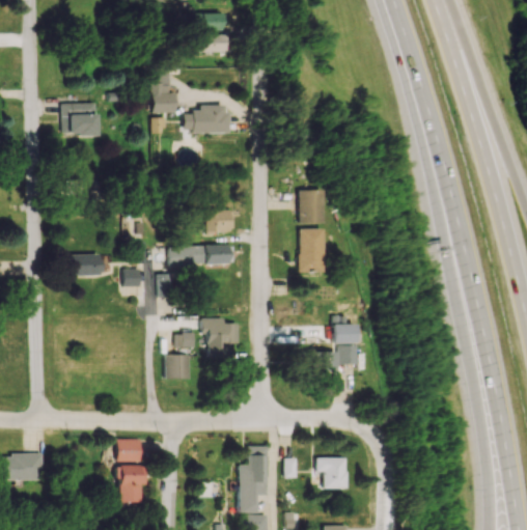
[(189,14),(189,31),(222,30),(222,12),(189,14)]
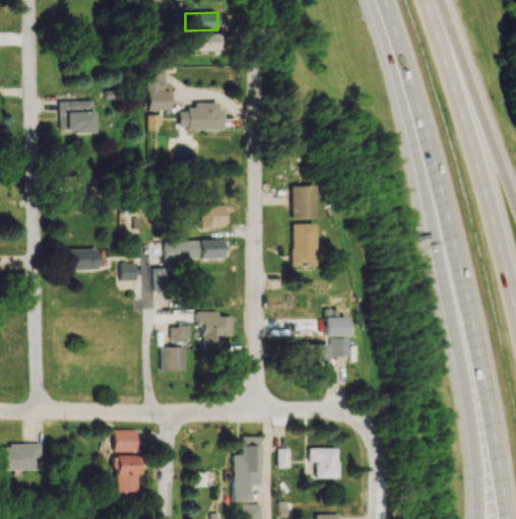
[(221,35),(192,34),(191,51),(220,52),(221,35)]
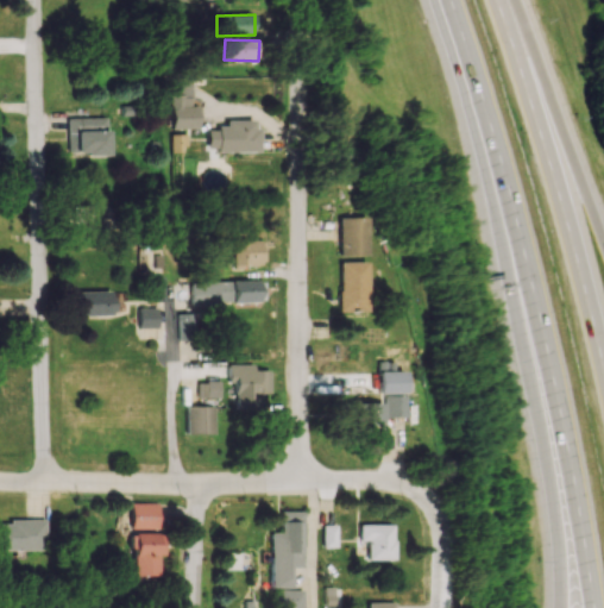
[(200,107),(195,107),(194,82),(174,82),(175,130),(201,130),(200,107)]
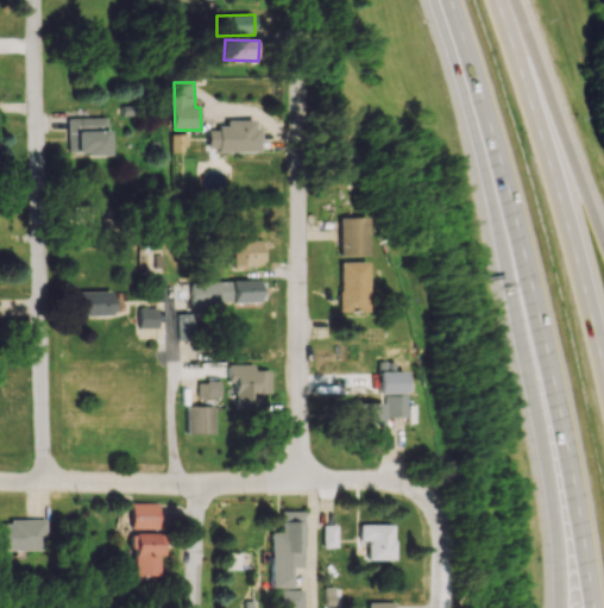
[(70,119),(71,156),(111,155),(109,119),(70,119)]
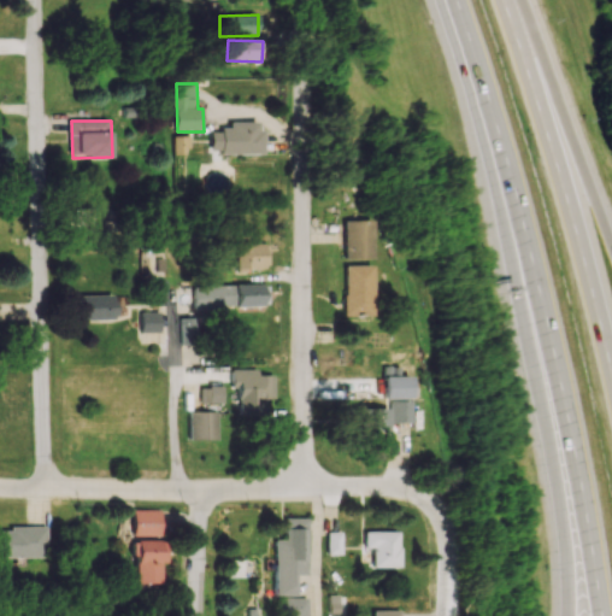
[(264,154),(265,123),(231,122),(231,132),(215,130),(213,153),(264,154)]
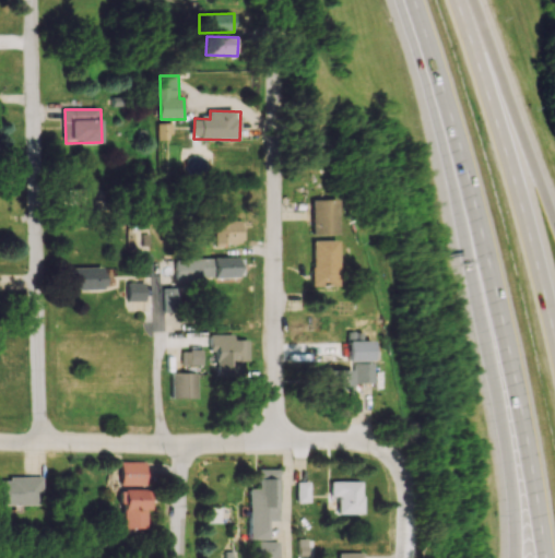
[(98,189),(70,190),(70,209),(99,208),(98,189)]
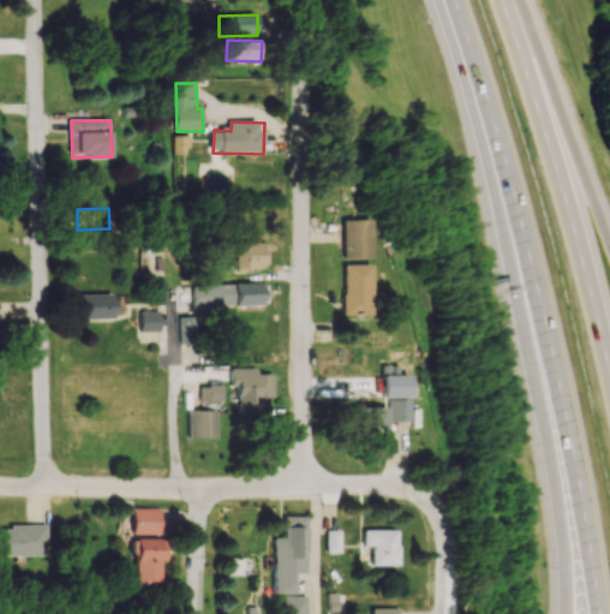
[(374,260),(374,221),(347,220),(346,258),(374,260)]
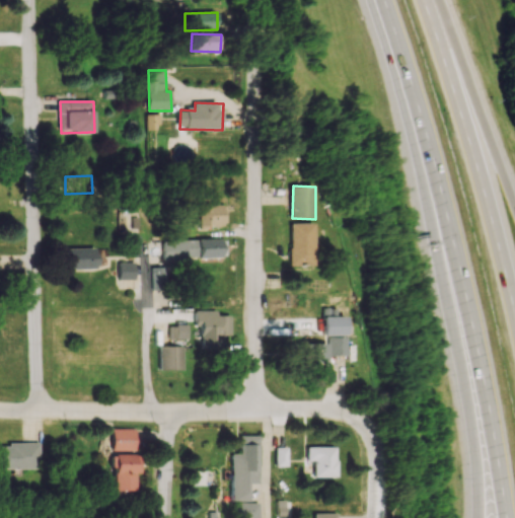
[(228,227),(227,206),(201,206),(202,227),(228,227)]
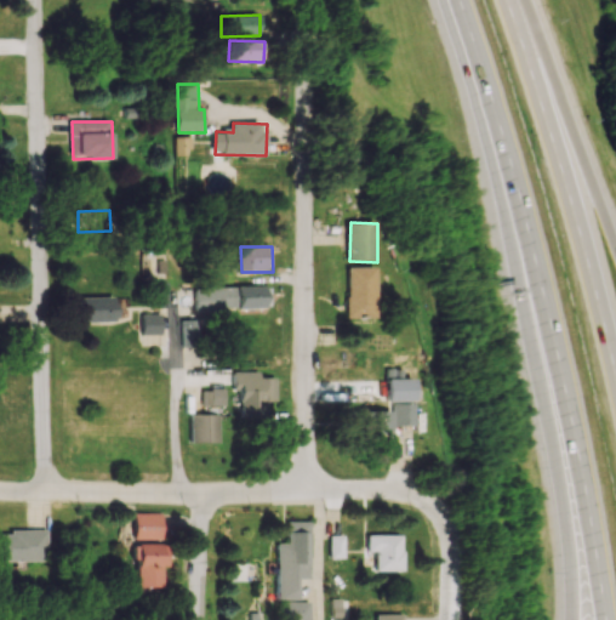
[(349,268),(351,319),(378,318),(377,268),(349,268)]
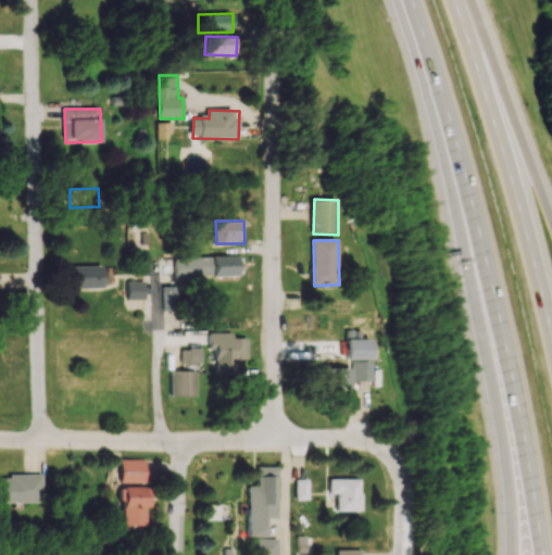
[(153,276),(153,253),(143,253),(143,276),(153,276)]
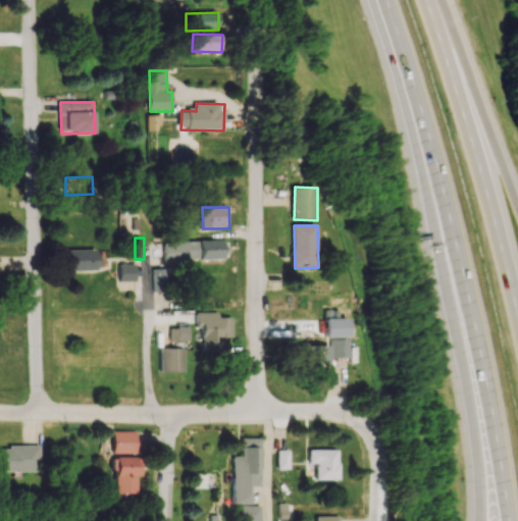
[(229,260),(229,242),(165,243),(166,261),(229,260)]
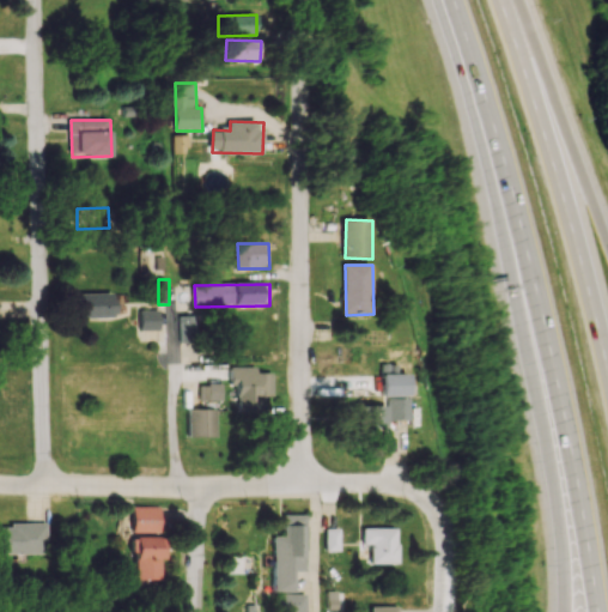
[(117,294),(83,295),(83,317),(117,317),(117,294)]
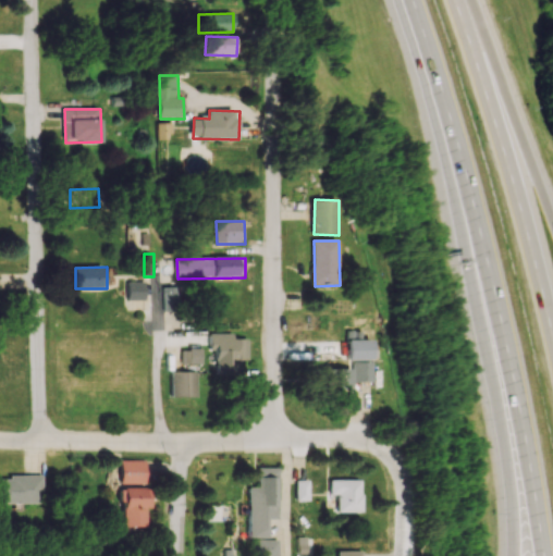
[(130,301),(147,300),(147,282),(128,282),(130,301)]
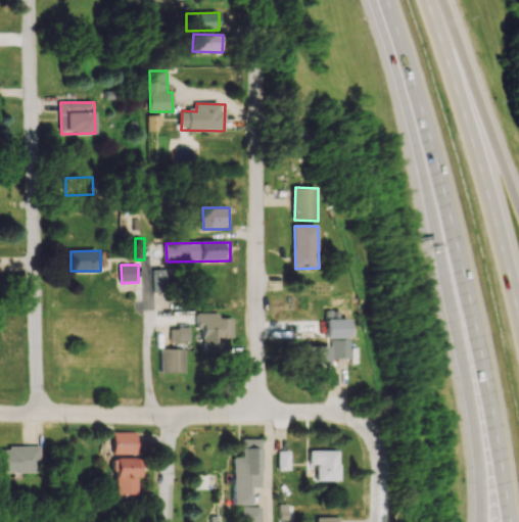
[(169,271),(155,272),(156,292),(170,291),(169,271)]
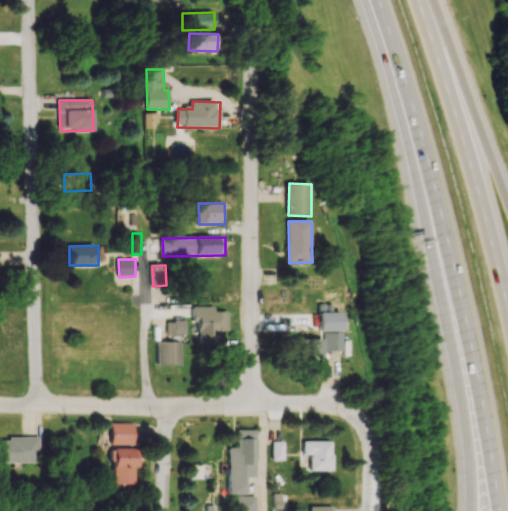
[(223,345),(223,331),(229,331),(229,312),(216,312),(216,307),(194,307),(194,323),(200,323),(200,345),(223,345)]
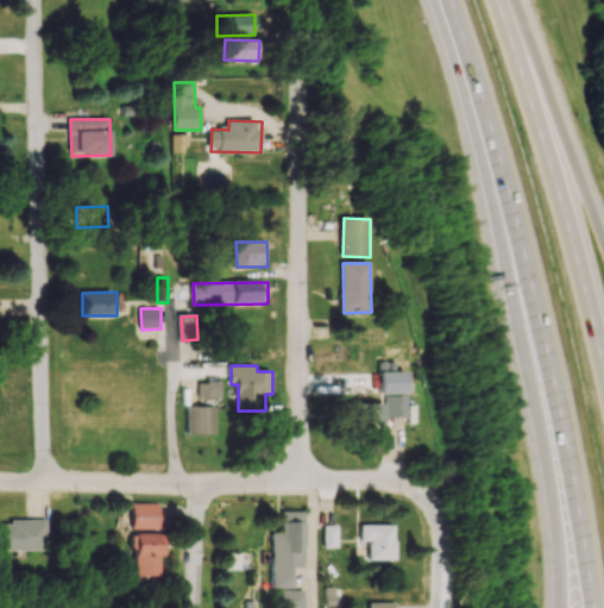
[(409,418),(409,397),(388,397),(388,405),(347,405),(348,427),(388,427),(388,419),(409,418)]
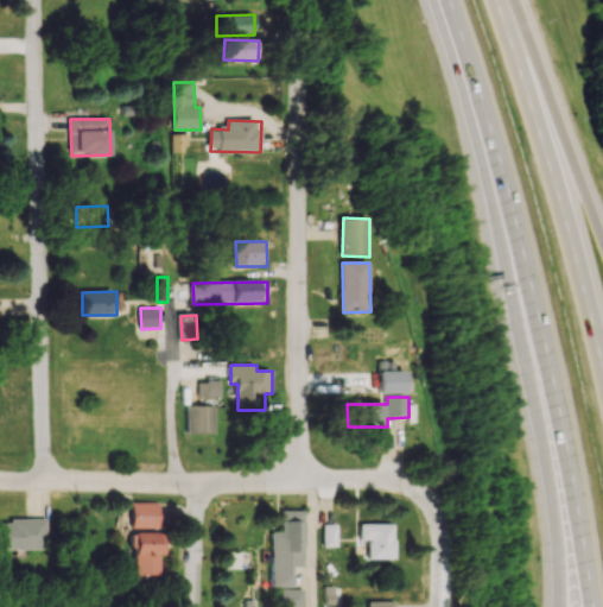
[(188,434),(216,435),(217,408),(189,406),(188,434)]
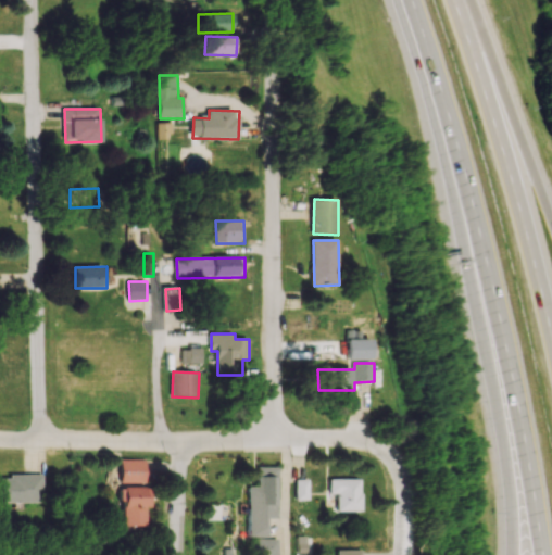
[(148,459),(123,459),(122,483),(148,483),(148,459)]
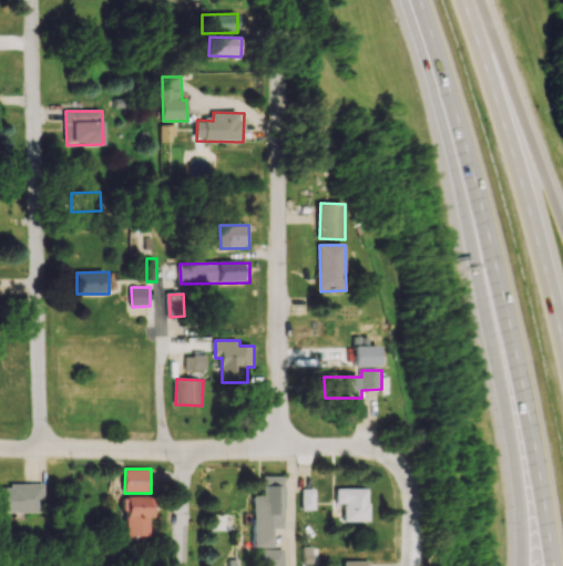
[(255,547),(275,548),(275,530),(285,530),(285,477),(265,476),(264,496),(255,496),(255,547)]
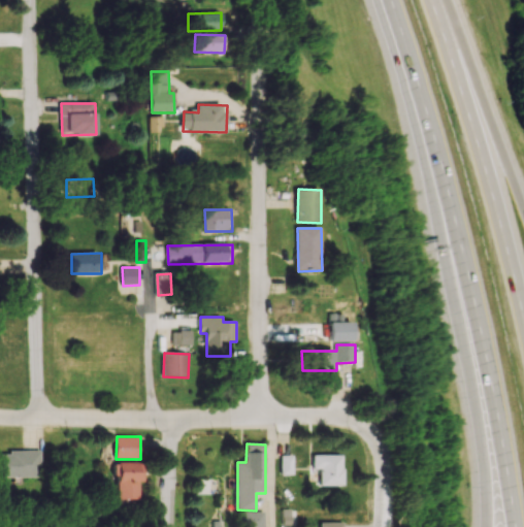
[(0,478),(43,478),(42,453),(0,453),(0,478)]
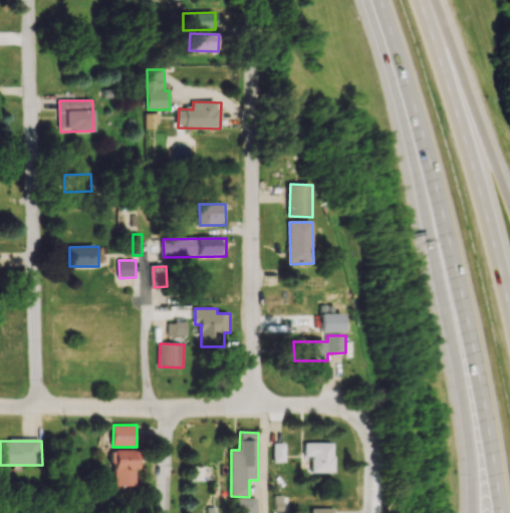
[(335,444),(306,443),(306,457),(313,457),(312,473),(335,474),(335,444)]
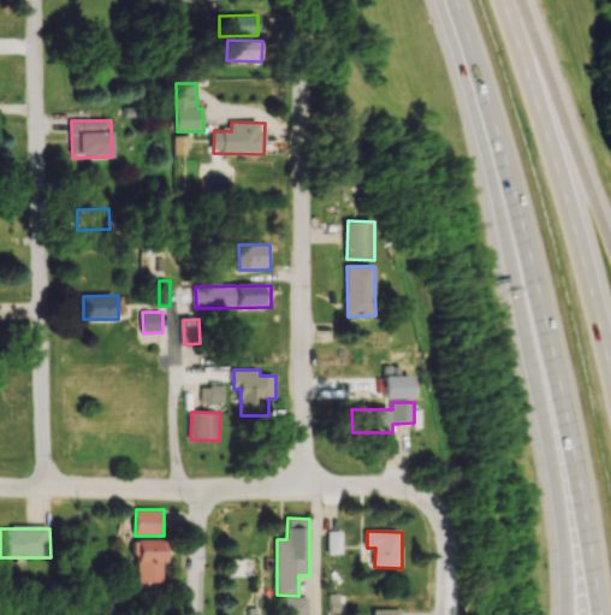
[(330,555),(344,555),(344,532),(330,532),(330,555)]
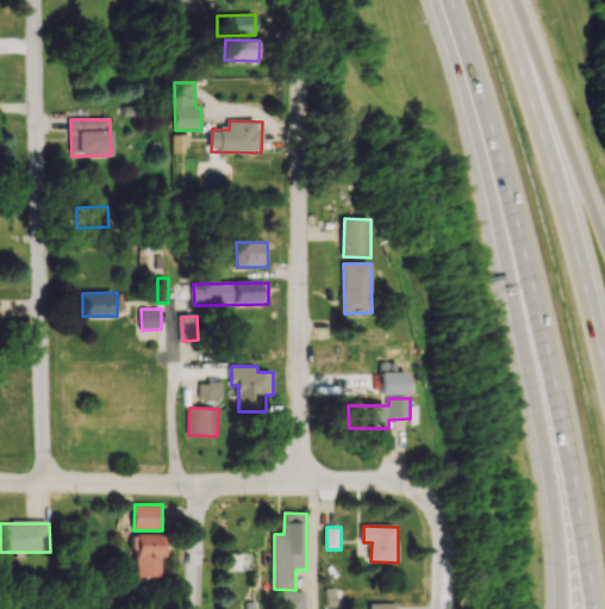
[(137,578),(162,578),(162,557),(168,558),(168,535),(137,534),(137,578)]
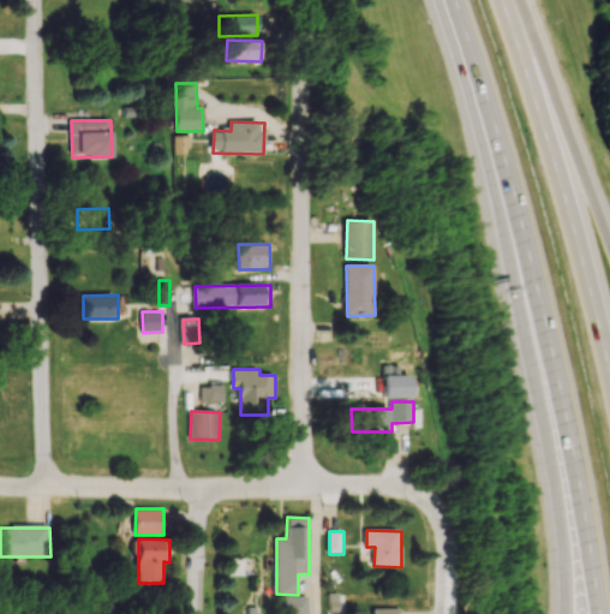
[(350,613),(348,595),(332,595),(332,613),(350,613)]
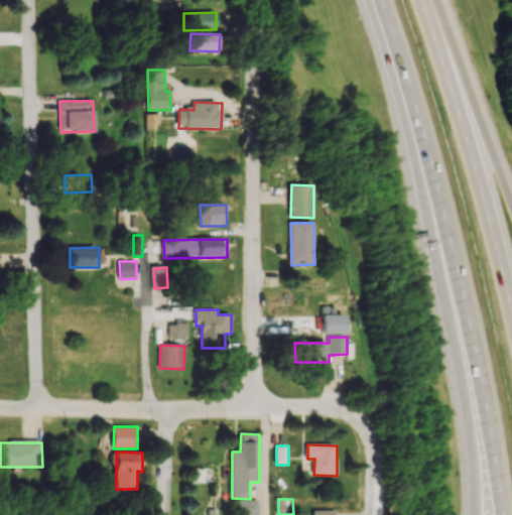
[(259,514),(259,500),(238,501),(238,514),(259,514)]
